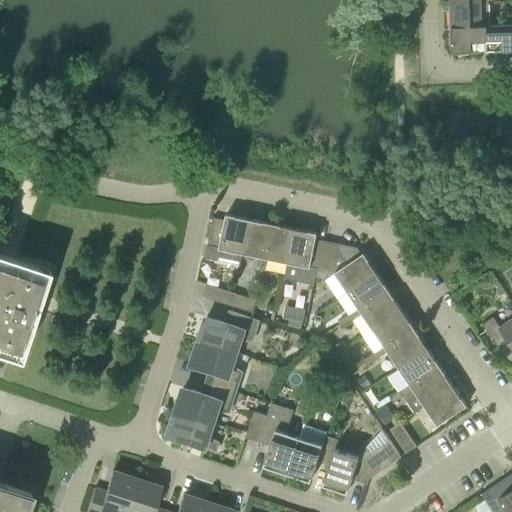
[(487,25),(489,25),(489,1),(451,2),(452,26),(487,25)]
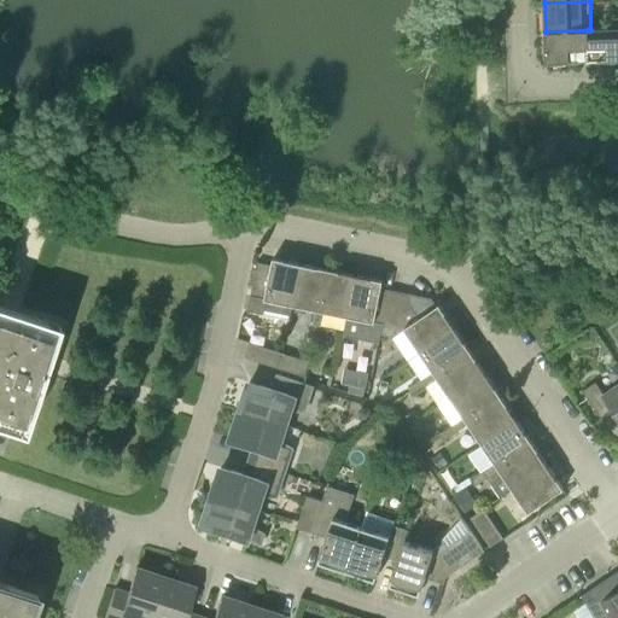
[(617,29),(611,29),(590,30),(588,30),(589,59),(599,59),(599,60),(617,59),(617,29)]
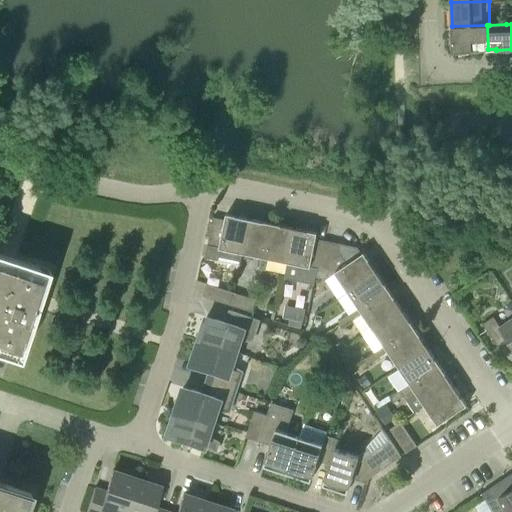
[(479,49),(488,49),(487,25),(452,26),(453,51),(480,51),(479,49)]
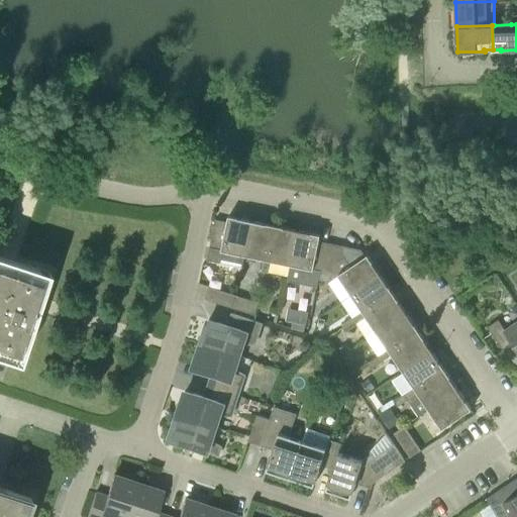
[(242,268),(245,255),(252,221),(228,216),(227,222),(215,219),(209,248),(207,261),(242,268)]
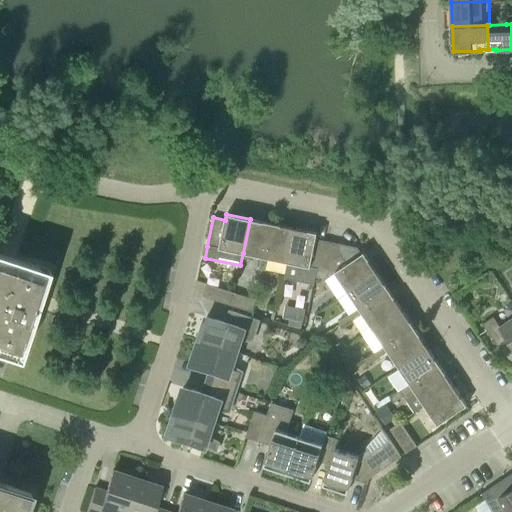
[(259,269),(262,270),(272,224),(250,219),(243,253),(262,257),(259,269)]
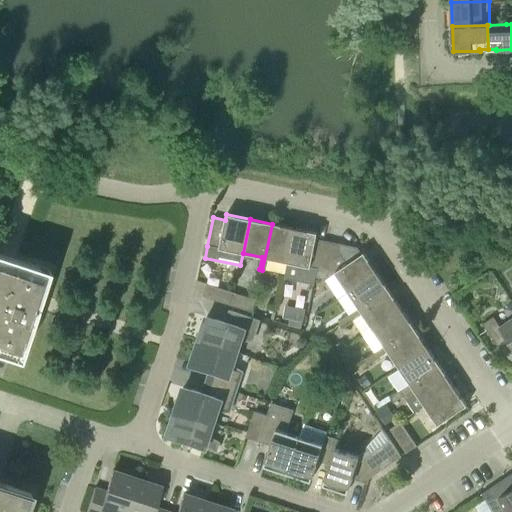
[(268,259),(287,263),(294,228),(272,224),(262,270),(266,271),(268,259)]
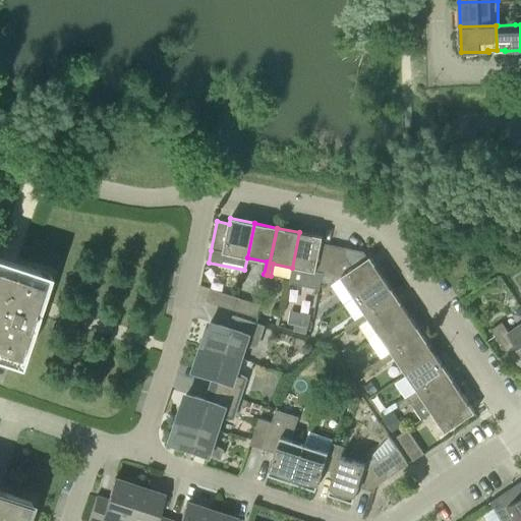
[(322,281),(327,282),(334,245),(322,243),(323,237),(299,232),(292,268),(323,274),(322,281)]
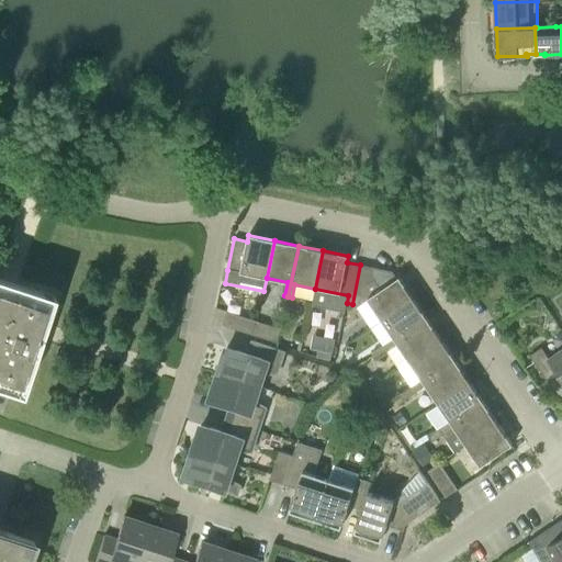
[(382,321),(414,299),(396,272),(360,265),(352,304),(360,306),(369,301),(382,321)]
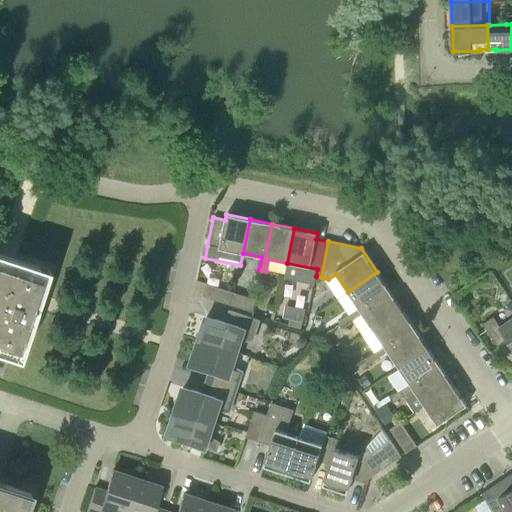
[(0,353),(20,359),(49,270),(0,253),(0,353)]
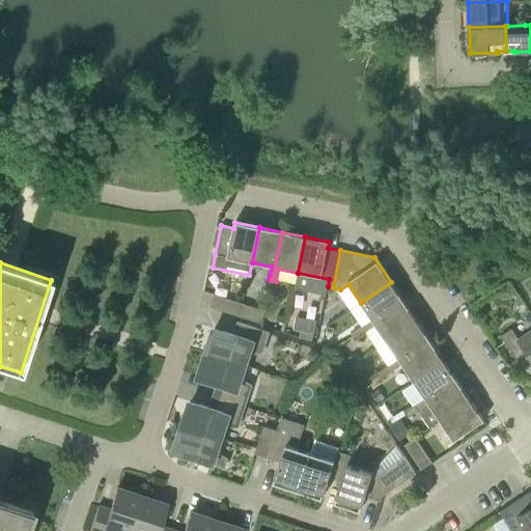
[(361,303),(372,319),(374,323),(404,302),(391,282),(361,303)]
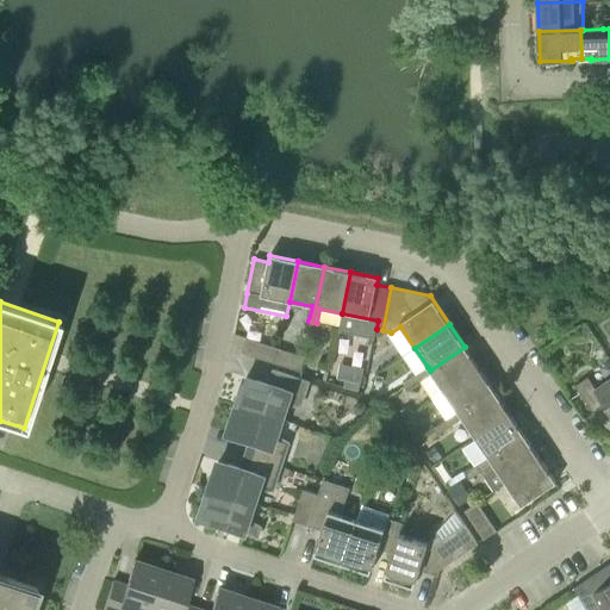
[(302,372),(305,358),(279,349),(246,338),(241,353),(274,363),(302,372)]
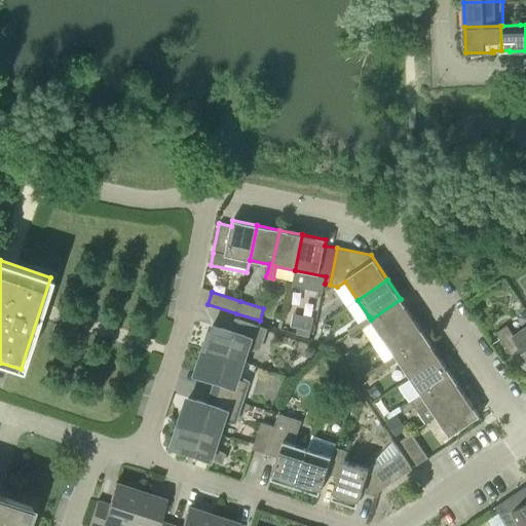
[(401,299),(371,320),(369,316),(359,324),(362,330),(373,323),(384,339),(413,318),(401,299)]
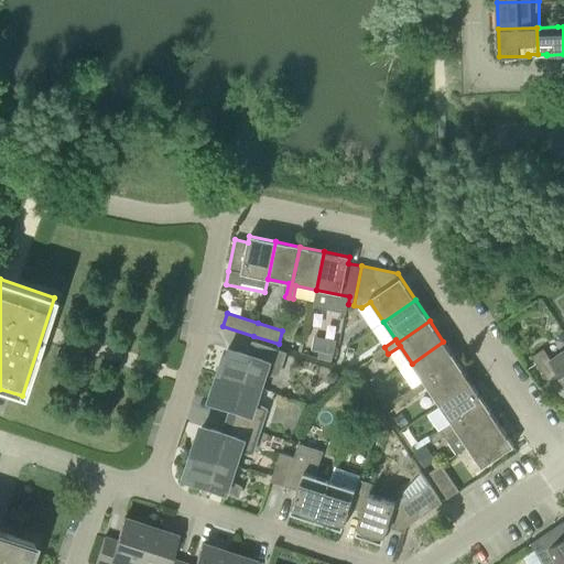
[(336,358),(339,336),(316,333),(314,355),(336,358)]
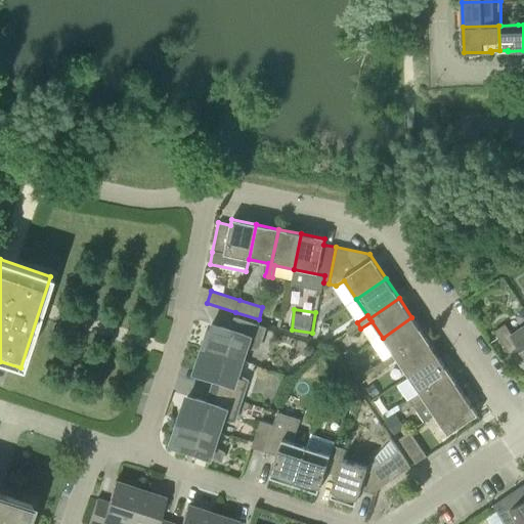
[(383,338),(393,354),(396,357),(425,337),(411,317),(383,338)]
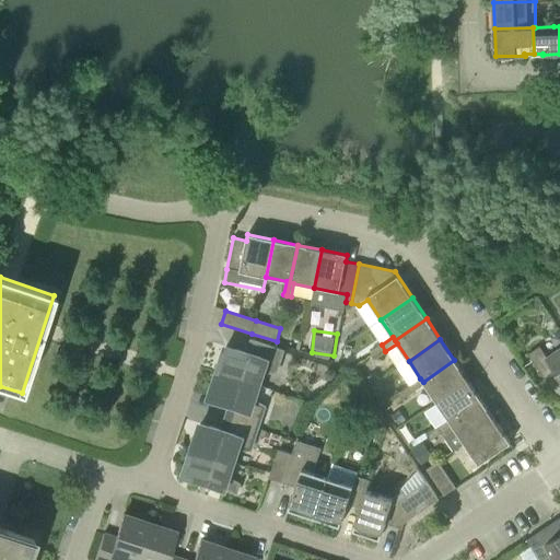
[(218,372),(260,385),(265,371),(277,372),(284,350),(256,341),(252,354),(226,346),(218,372)]
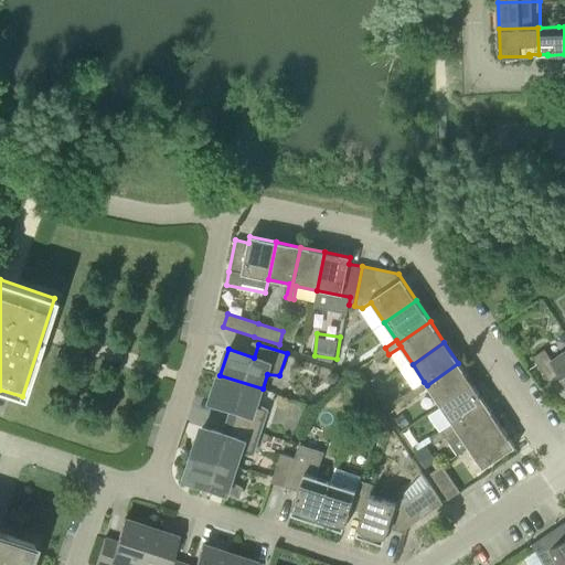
[(388,354),(385,348),(374,355),(376,359),(379,361),(388,354)]
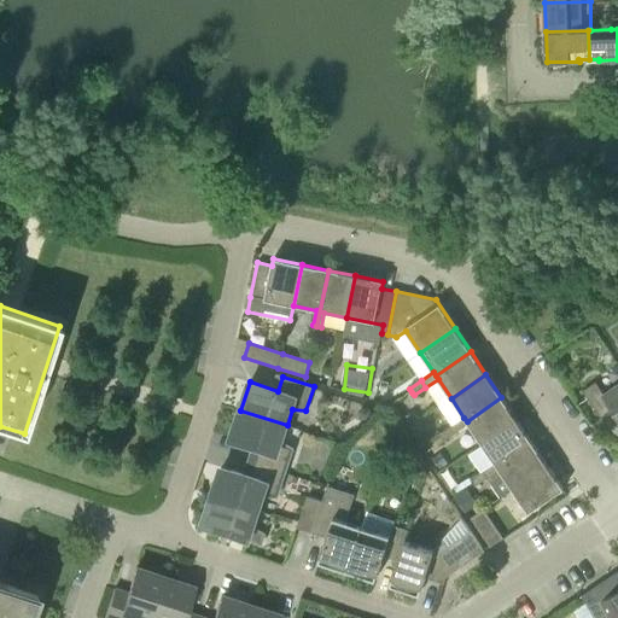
[(617,417),(617,384),(604,395),(595,383),(583,391),(601,419),(614,410),(617,417)]
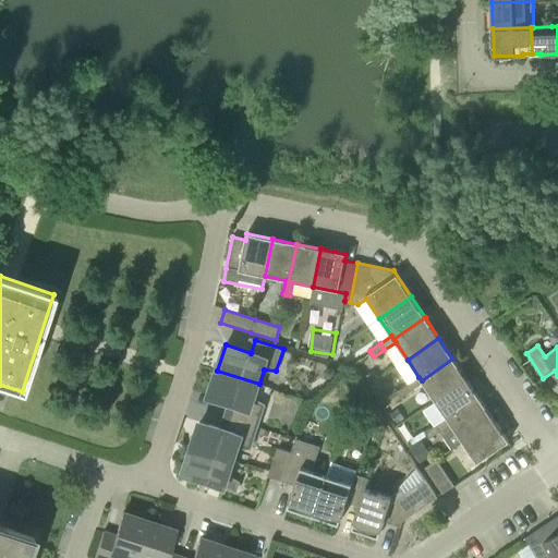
[(419,377),(408,385),(412,390),(423,384),(435,401),(466,379),(452,359),(422,380),(419,377)]
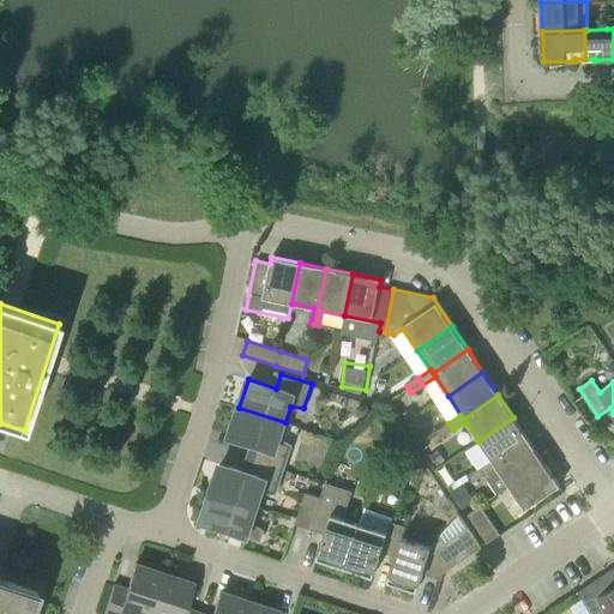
[(252,459),(283,469),(292,446),(280,439),(286,422),(239,408),(229,435),(257,445),(252,459)]
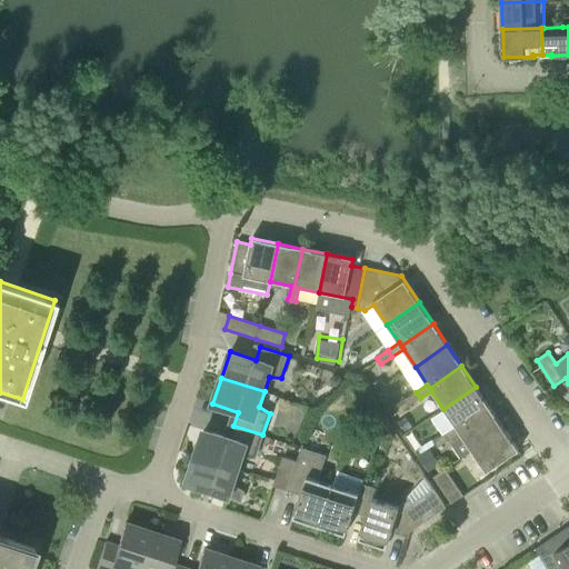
[(443,409),(456,427),(458,430),(490,408),(476,387),(443,409)]
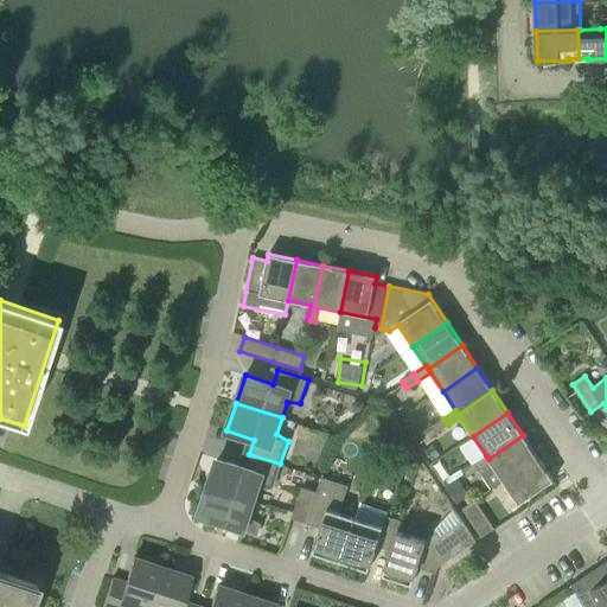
[(446,422),(443,419),(432,427),(436,433),(448,425),(446,422)]
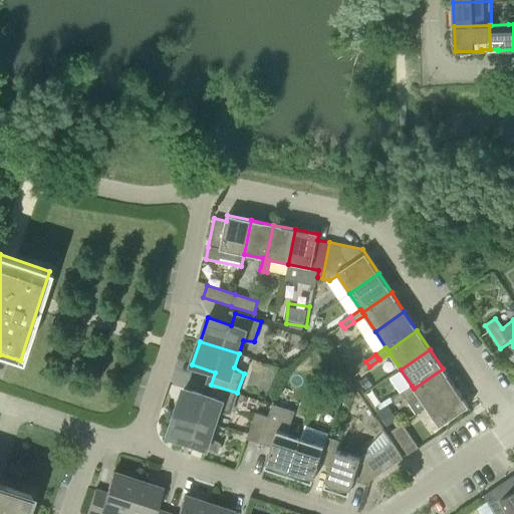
[(443,368),(414,389),(412,386),(402,393),(406,398),(417,414),(427,408),(456,388),(443,368)]
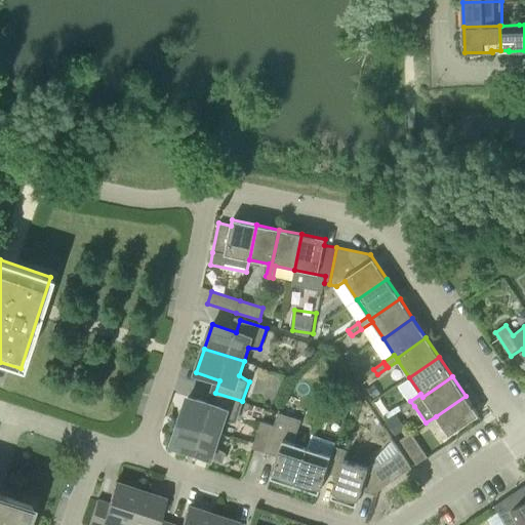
[(180,421),(219,434),(224,420),(236,421),(242,401),(215,393),(211,405),(189,397),(180,421)]
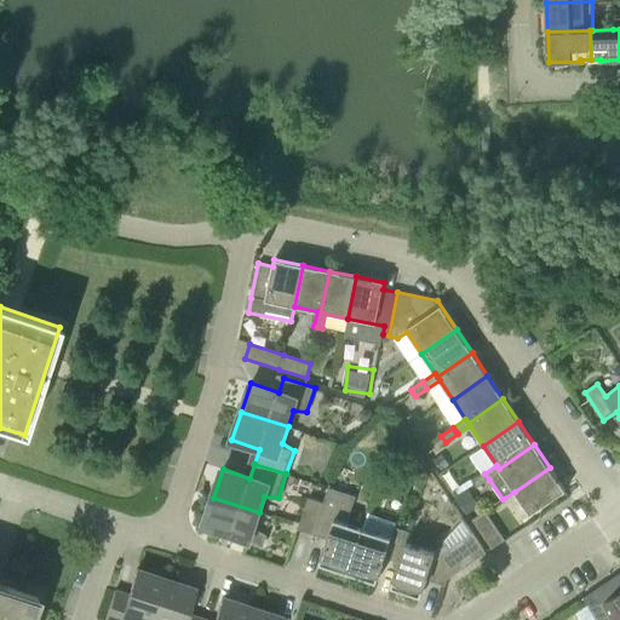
[(550,468),(515,492),(530,515),(566,491),(550,468)]
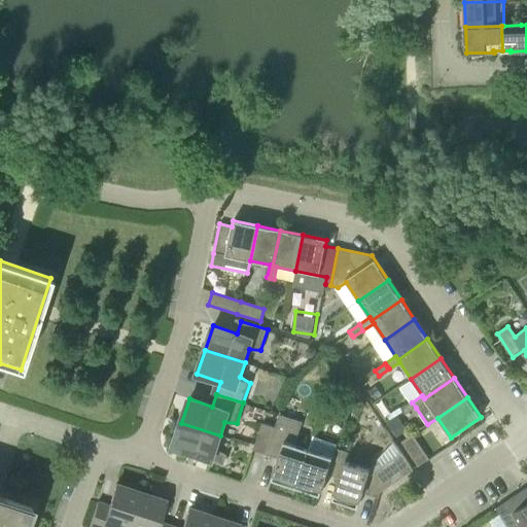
[(416,408),(412,402),(401,409),(403,412),(406,415),(416,408)]
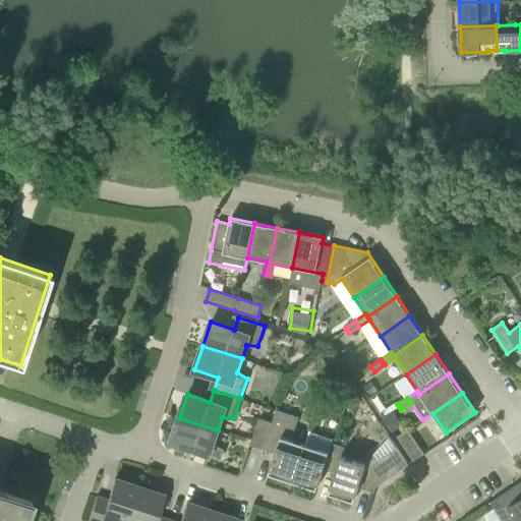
[(292,481),(304,445),(291,441),(299,417),(276,410),(271,425),(264,450),(276,454),(269,474),(292,481)]
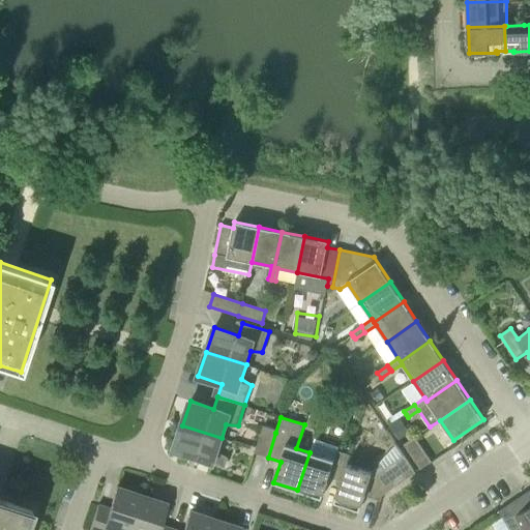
[(222,438),(182,425),(174,449),(225,466),(227,458),(217,452),(222,438)]
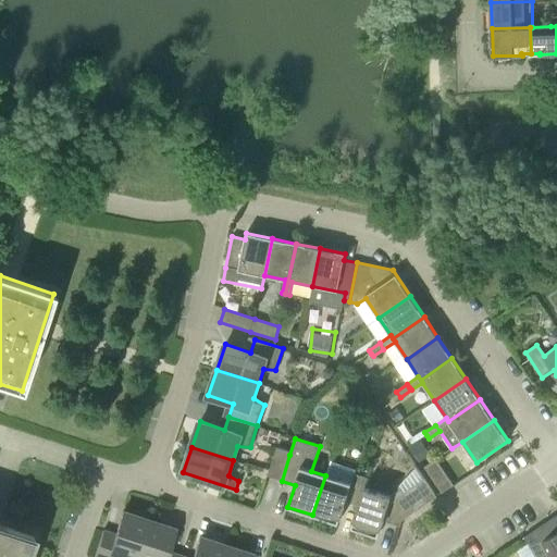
[(282,481),(289,455),(276,450),(268,475),(282,481)]
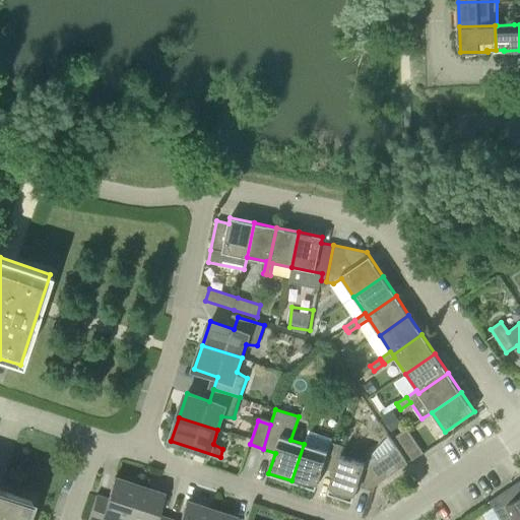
[(412,460),(424,453),(407,429),(396,436),(412,460)]
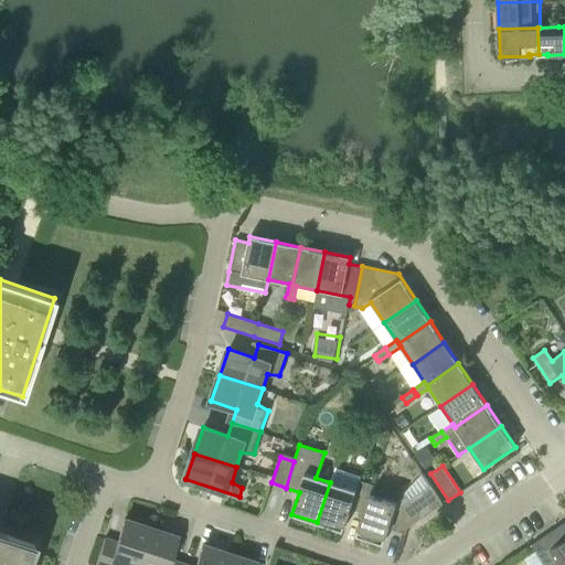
[(351,509),(364,513),(370,496),(373,484),(361,481),(362,477),(337,469),(332,482),(330,482),(317,522),(343,531),(351,509)]
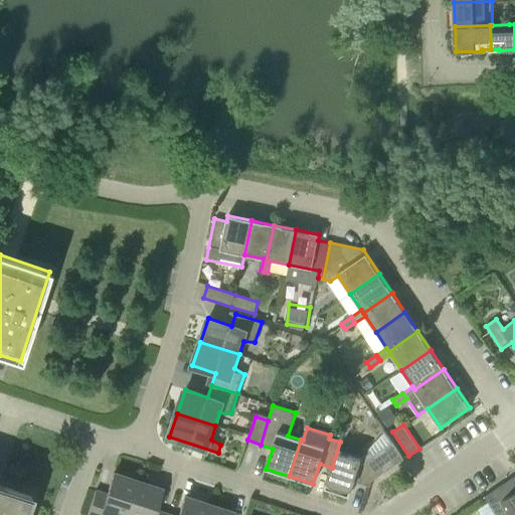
[(360,459),(337,452),(332,468),(325,488),(350,496),(356,477),(371,482),(404,460),(392,443),(373,456),(371,452),(360,459)]
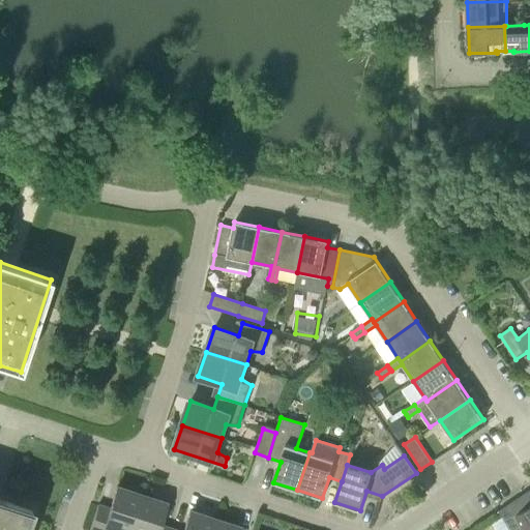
[(102,529),(105,526),(115,529),(129,529),(142,495),(117,487),(110,508),(98,504),(89,529),(102,529)]
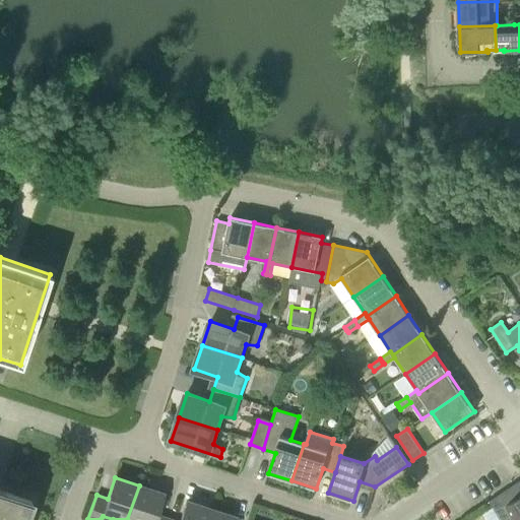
[(519,519),(519,489),(517,483),(490,502),(497,515),(500,519),(519,519)]
